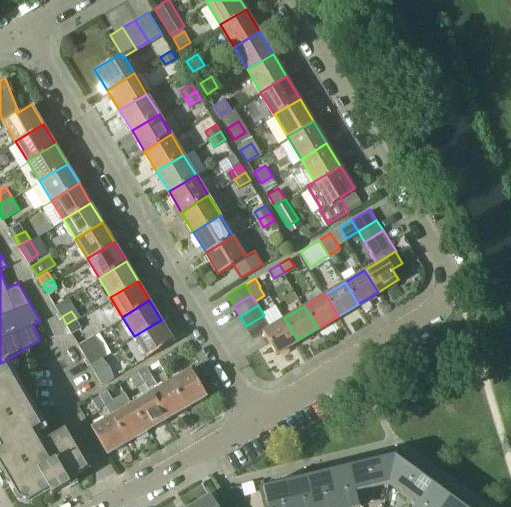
[(271,327),(264,315),(246,326),(253,337),(263,331),(271,327)]
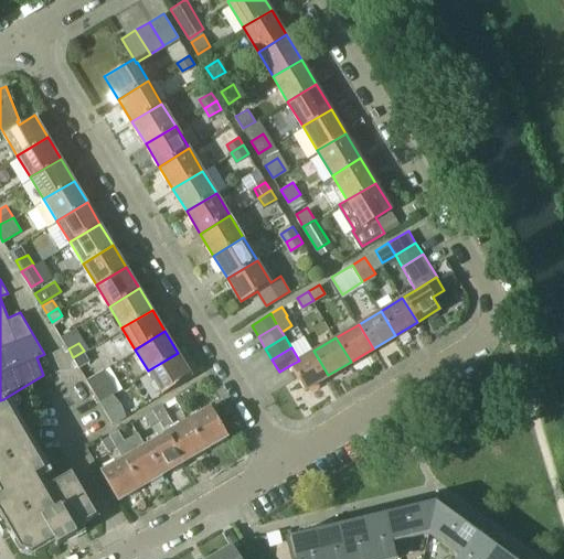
[(88,358),(84,351),(73,357),(78,365),(88,358)]
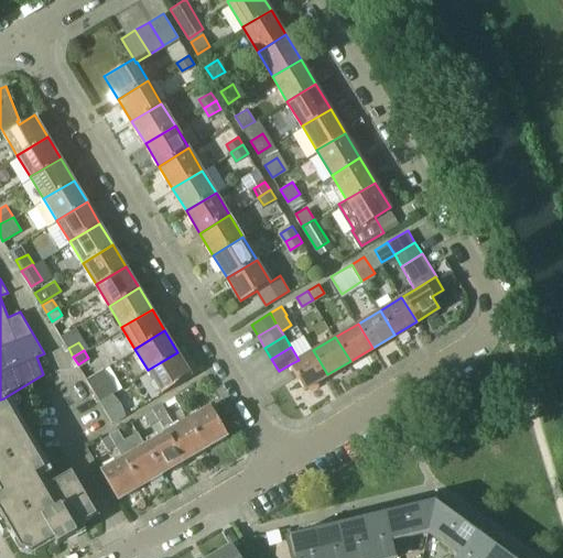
[(327,374),(320,361),(313,350),(299,360),(290,364),(304,389),(327,374)]
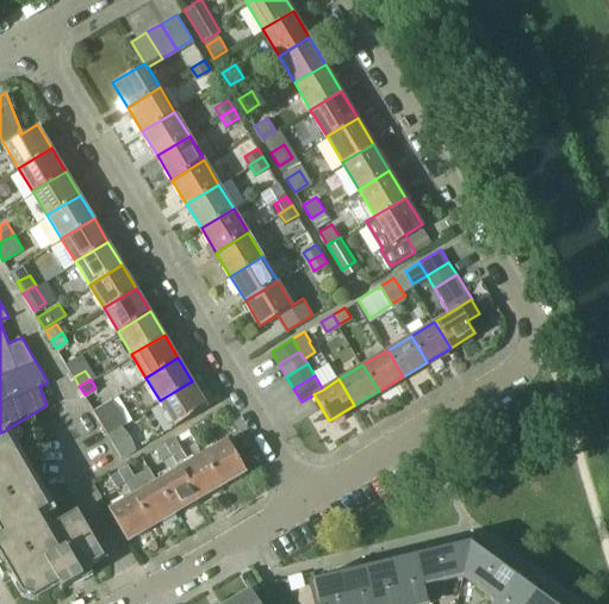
[(206,405),(192,381),(160,400),(174,424),(206,405)]
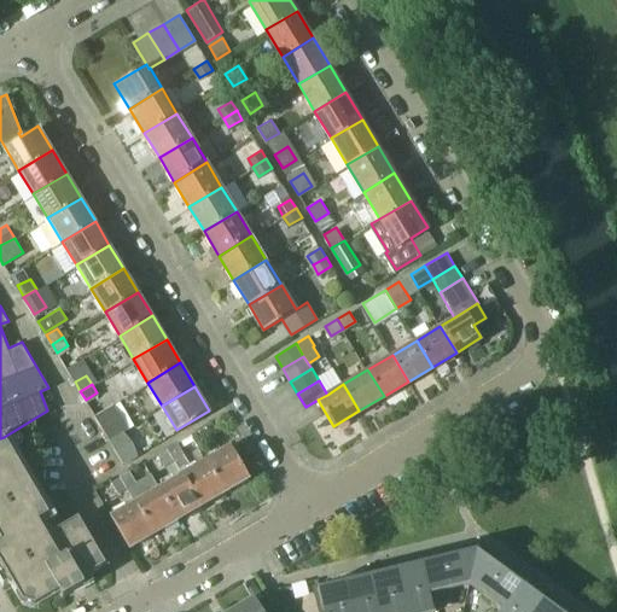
[(534,404),(539,412),(546,407),(541,400),(534,404)]
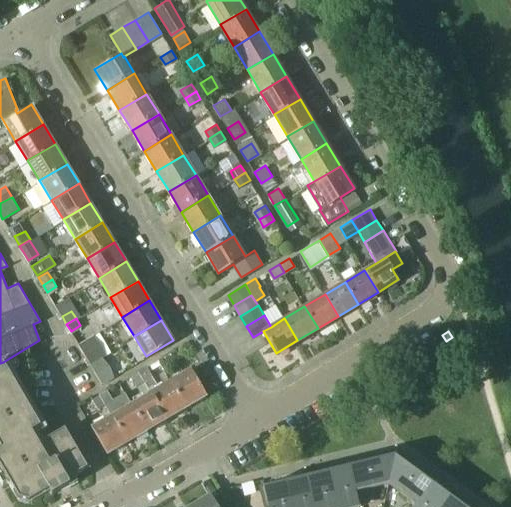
[(87,338),(78,343),(83,352),(90,363),(99,357),(92,346),(87,338)]
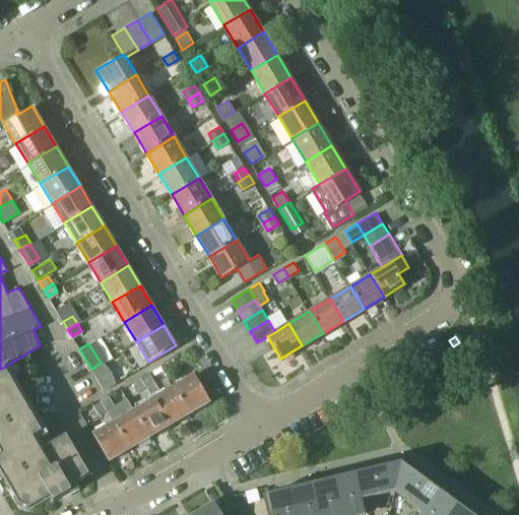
[(467,347),(466,348),(458,352),(464,362),(473,357),(467,347)]
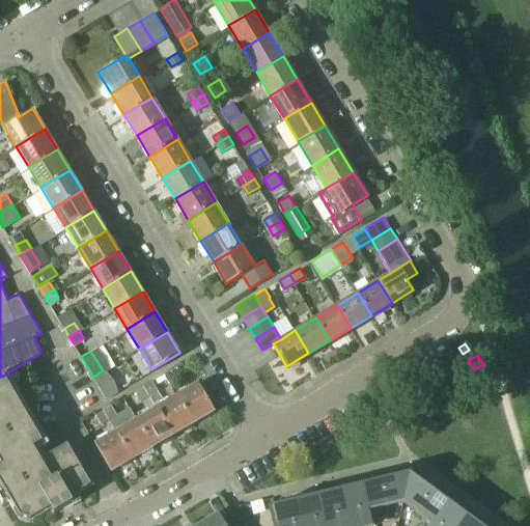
[(185,374),(178,363),(164,372),(169,382),(185,374)]
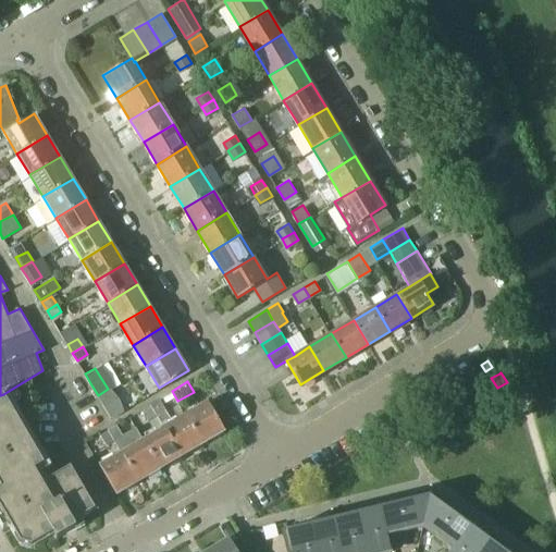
[(121,411),(108,389),(98,395),(111,416),(121,411)]
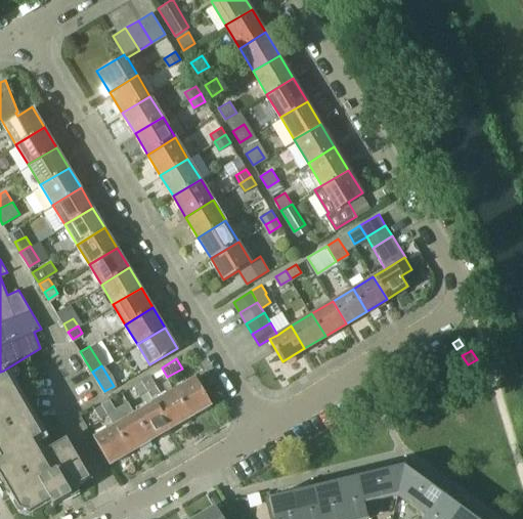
[(40,452),(33,440),(41,435),(3,371),(0,372),(0,478),(16,507),(27,501),(33,511),(50,501),(53,505),(72,494),(69,489),(90,477),(67,437),(40,452)]
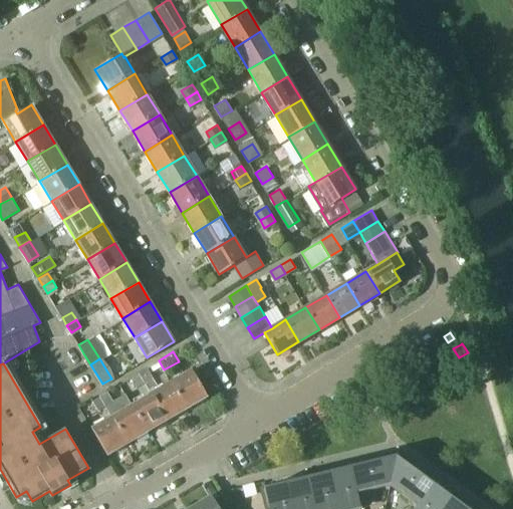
[(187,409),(171,382),(160,388),(147,367),(139,372),(145,382),(151,393),(168,420),(187,409)]
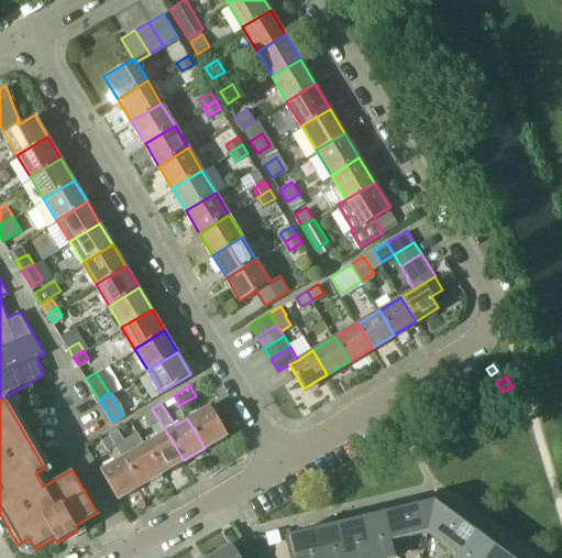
[(227,435),(209,405),(187,418),(205,448),(227,435)]
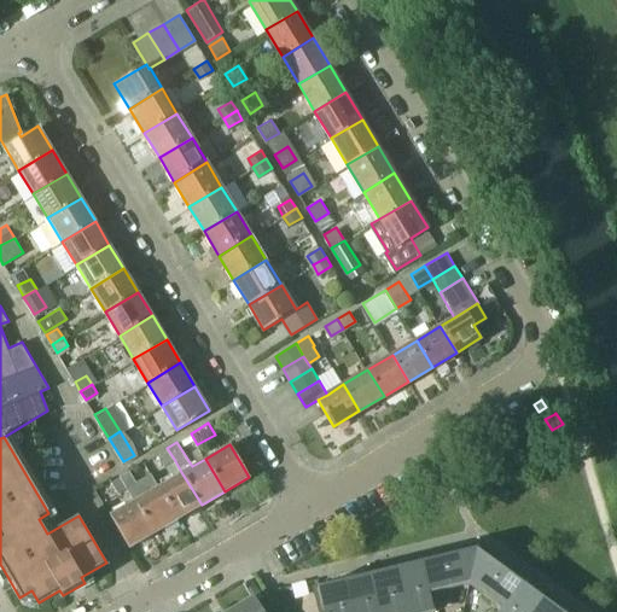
[(174,459),(167,448),(158,453),(166,464),(174,459)]
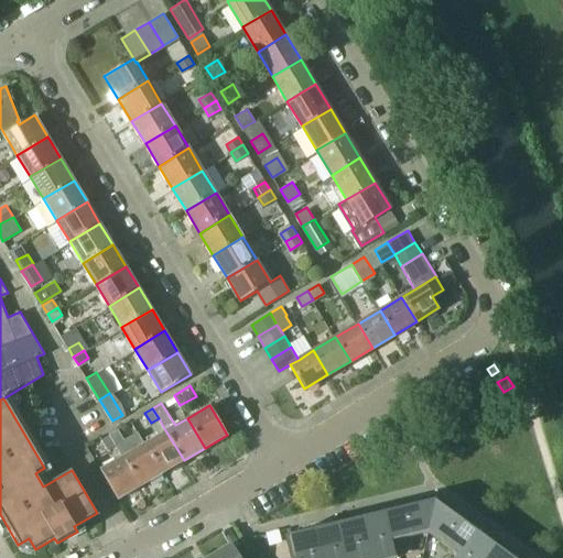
[(162,473),(144,444),(137,431),(123,439),(117,428),(109,434),(115,444),(122,456),(140,487),(162,473)]
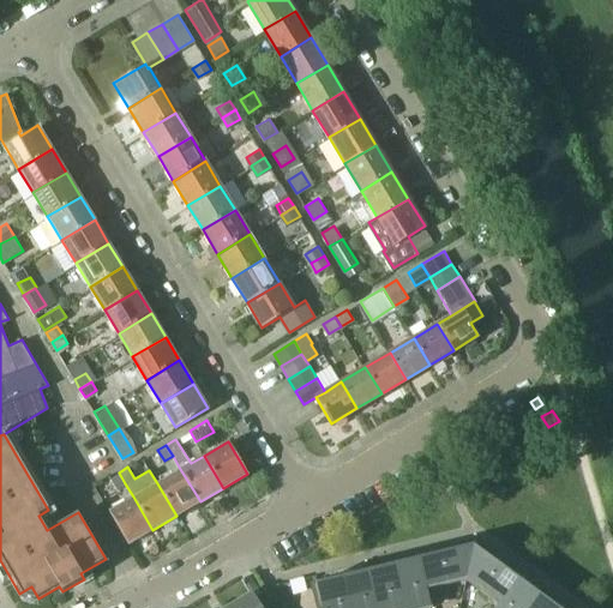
[(200,501),(180,469),(157,483),(176,516),(200,501)]
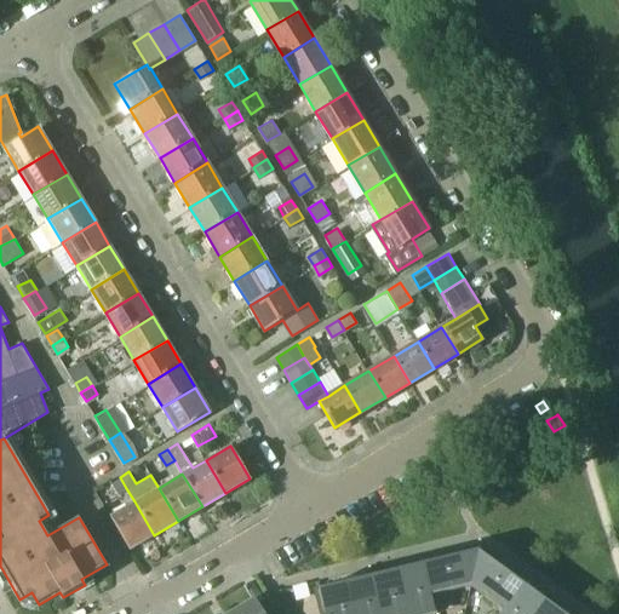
[(126,488),(120,477),(112,482),(119,493),(126,488)]
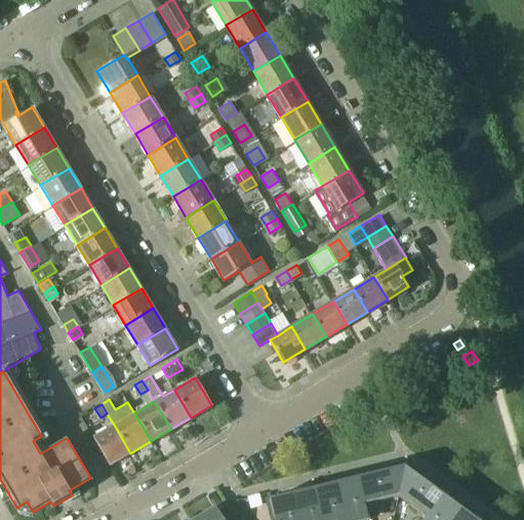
[(130,453),(114,425),(93,437),(110,465),(130,453)]
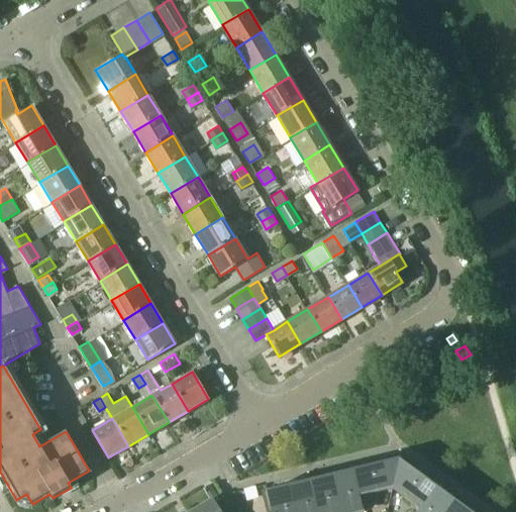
[(392,486),(398,458),(371,465),(363,467),(362,464),(350,466),(356,494),(358,494),(392,486)]
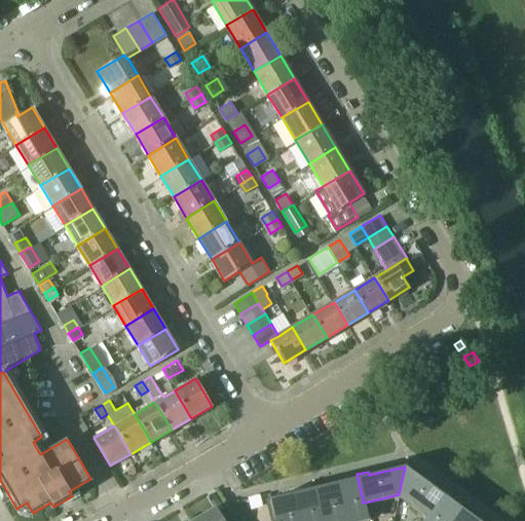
[(427,483),(405,467),(399,494),(427,515),(428,516),(446,492),(429,480),(427,483)]
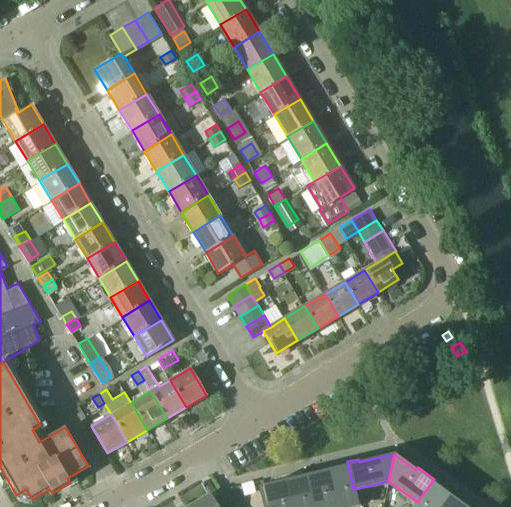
[(353,489),(347,461),(345,462),(346,465),(338,468),(337,464),(326,466),(335,506),(347,506),(359,504),(355,489),(353,489)]
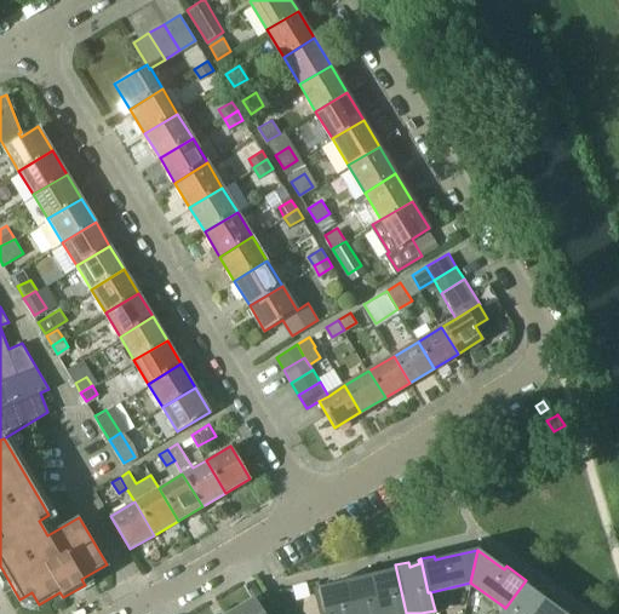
[(406,613),(395,564),(393,566),(394,569),(384,572),(383,568),(370,572),(379,613),(406,613)]
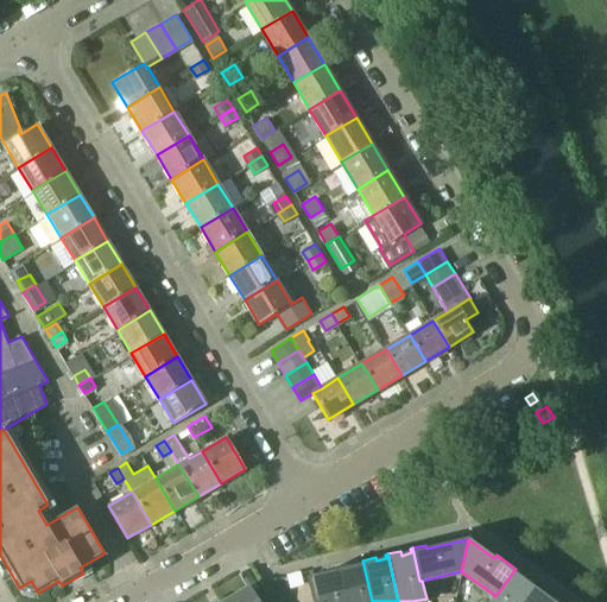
[(372,601),(362,561),(360,561),(361,565),(352,568),(351,563),(337,566),(346,601),(372,601)]
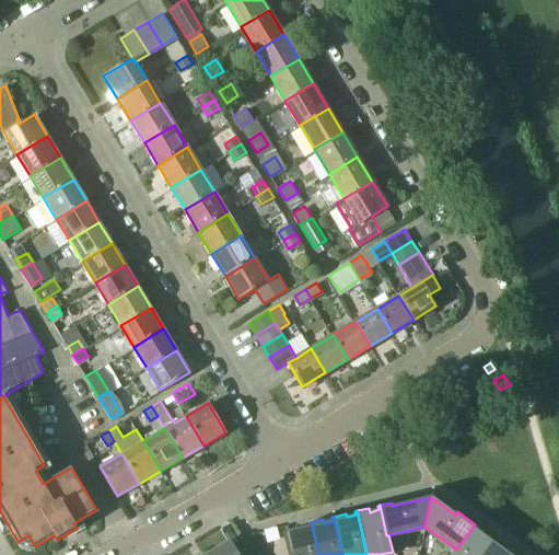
[(318,554),(311,522),(309,522),(310,527),(301,529),(300,524),(286,528),(292,554),(289,554),(318,554)]
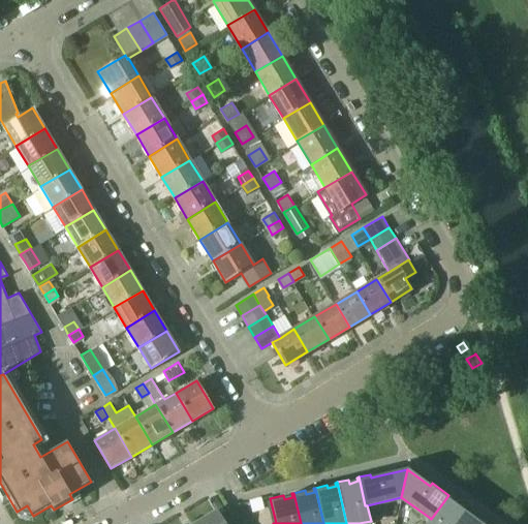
[(455,523),(466,509),(457,501),(455,504),(447,499),(451,496),(448,495),(431,519),(430,518),(425,523),(455,523)]
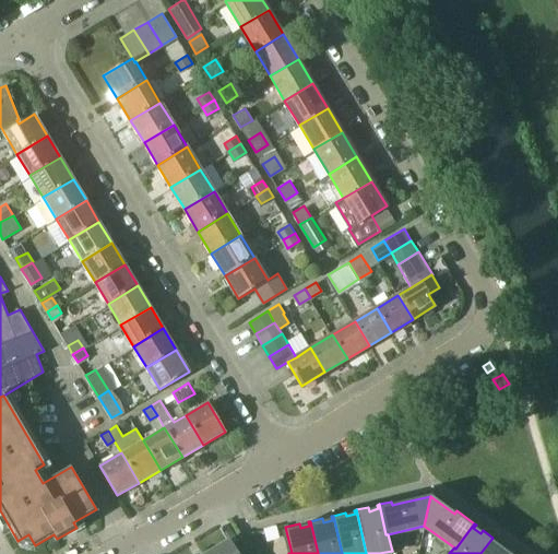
[(510,553),(512,552),(510,551),(508,553),(500,549),(503,545),(493,538),(481,553),(510,553)]
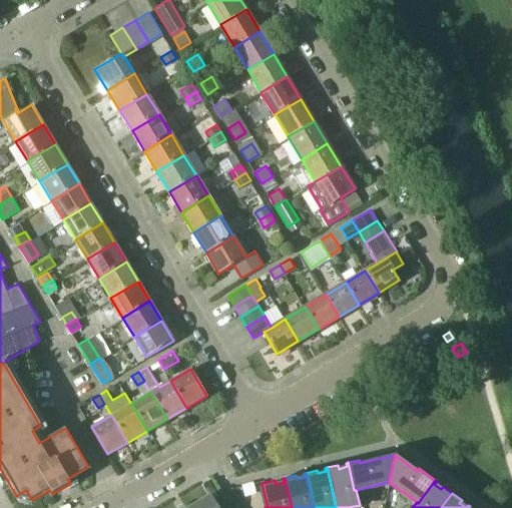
[(216,507),(209,497),(190,507),(216,507)]
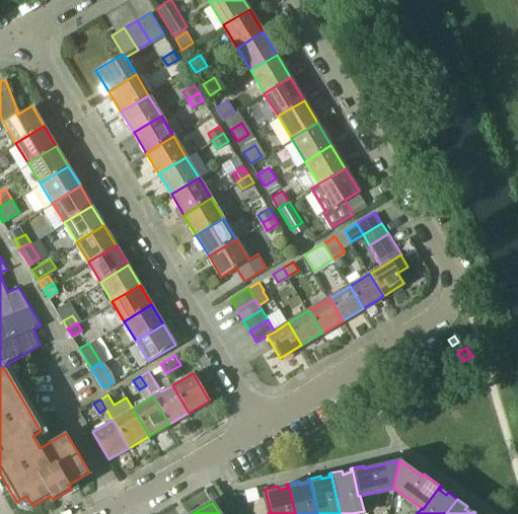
All buildings are outlined.
